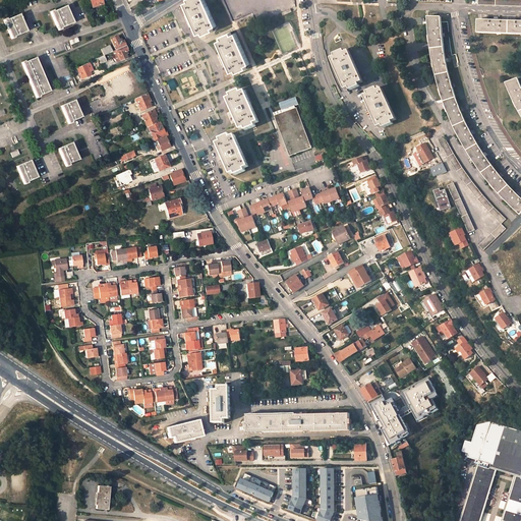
[(90,0),(93,7),(96,6),(98,10),(104,8),(101,0),(90,0)]
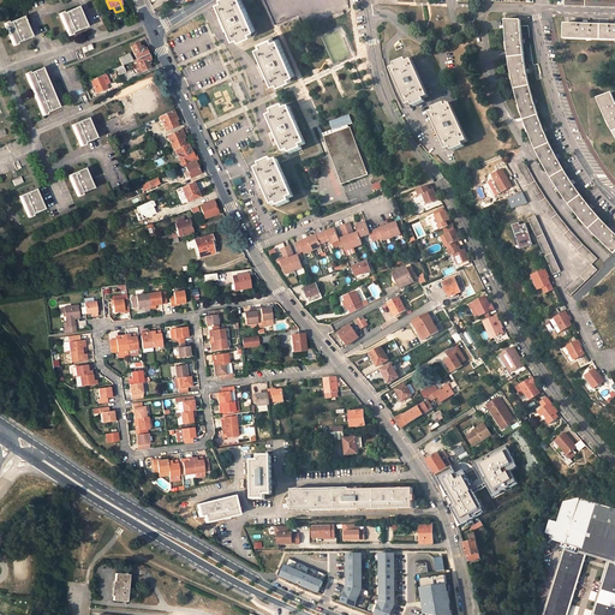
[(255,31),(239,0),(221,0),(222,0),(218,3),(234,41),(239,39),(240,41),(252,36),(251,33),(255,31)]
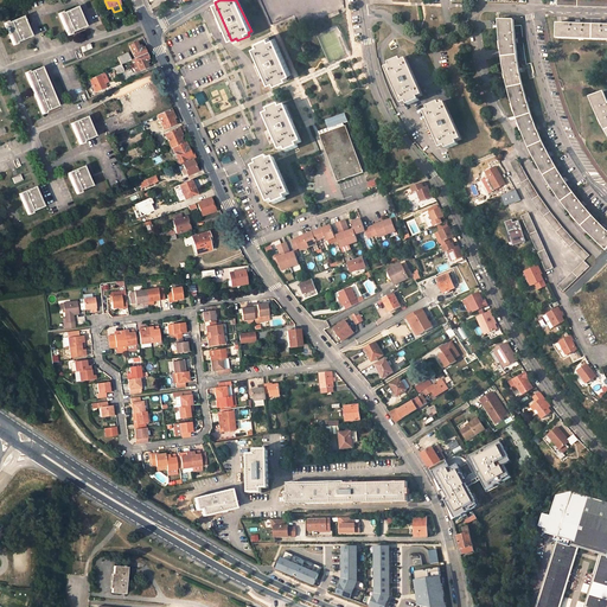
[(339,0),(260,0),(272,24),(293,14),(299,27),(343,7),(339,0)]
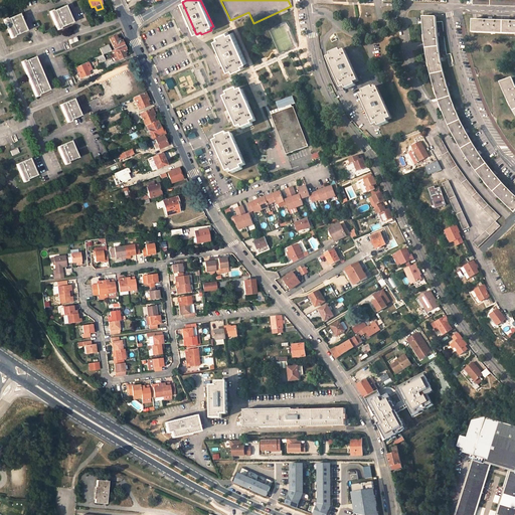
[(49,13),(56,29),(71,22),(64,7),(49,13)]
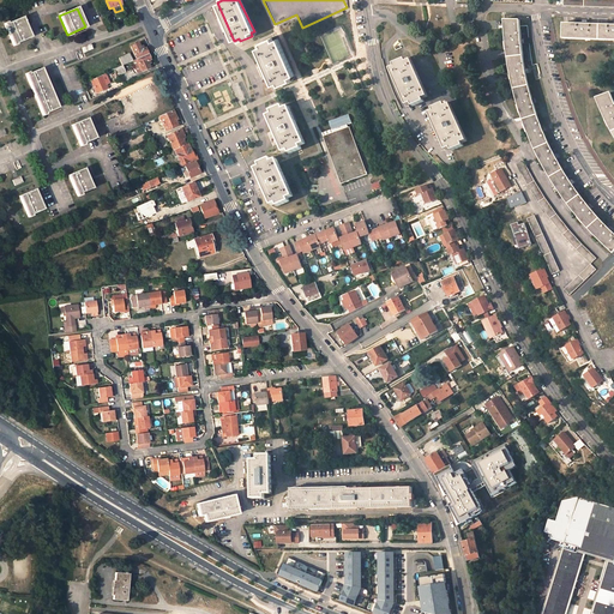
[(5,25),(13,44),(29,37),(19,18),(5,25)]
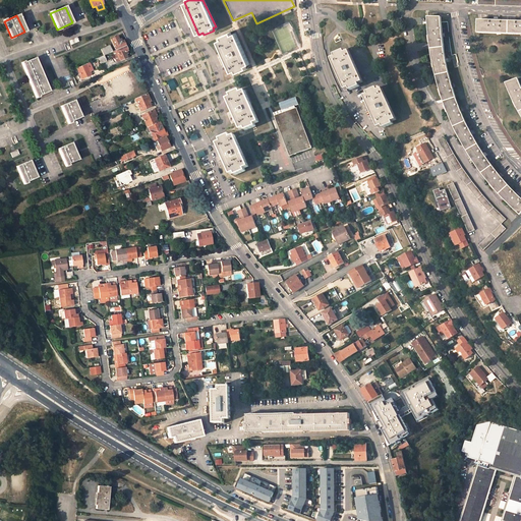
[(441,15),(427,16),(428,21),(428,31),(428,38),(430,48),(431,58),(432,66),(435,73),(437,80),(441,96),(444,104),(446,111),(449,117),(452,124),(454,128),(456,133),(462,143),(465,149),(467,153),(470,157),(475,165),(477,168),(480,172),(485,178),(491,186),(498,193),(502,198),(509,205),(514,210),(517,213),(520,215),(520,214),(520,197),(519,196),(516,193),(510,187),(505,181),(501,177),(499,174),(496,171),(491,166),(485,157),(483,153),(481,150),(480,148),(475,139),(471,131),(468,127),(465,120),(462,114),(460,108),(458,105),(457,102),(455,97),(454,92),(452,88),(452,84),(451,80),(448,70),(445,59),(445,56),(443,50),(443,44),(442,35),(442,31),(441,20),(441,15)]
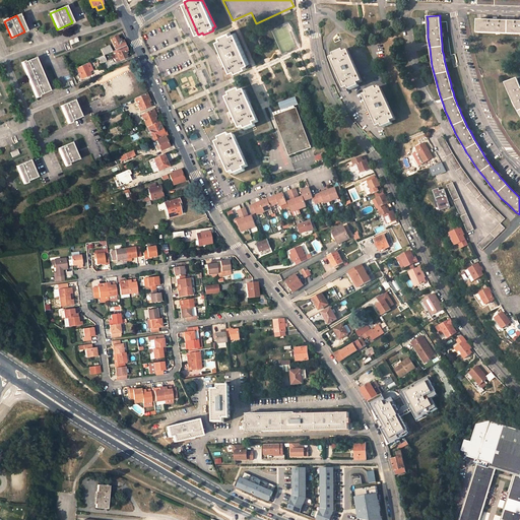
[(519,21),(497,21),(494,20),(477,20),(477,34),(519,35),(519,21)]
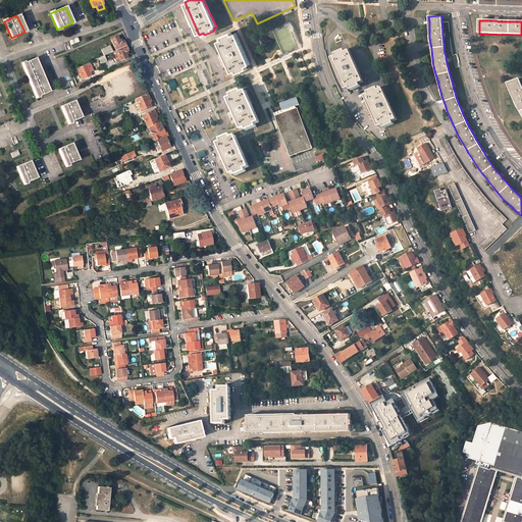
[(249,64),(236,34),(231,35),(230,33),(220,37),(221,40),(217,41),(231,72),(236,70),(237,72),(247,68),(245,65),(249,64)]
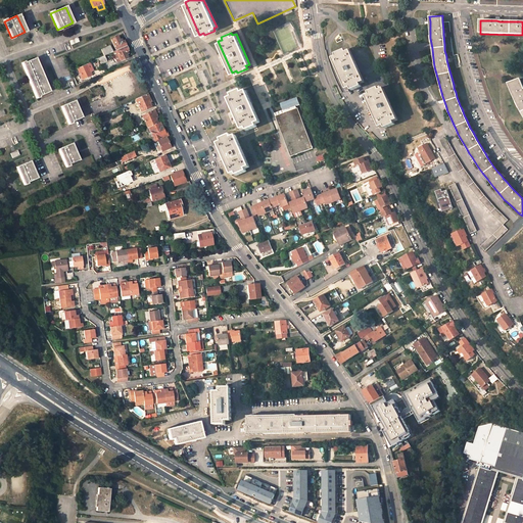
[(111,40),(115,50),(125,46),(123,41),(120,42),(116,37),(111,40)]
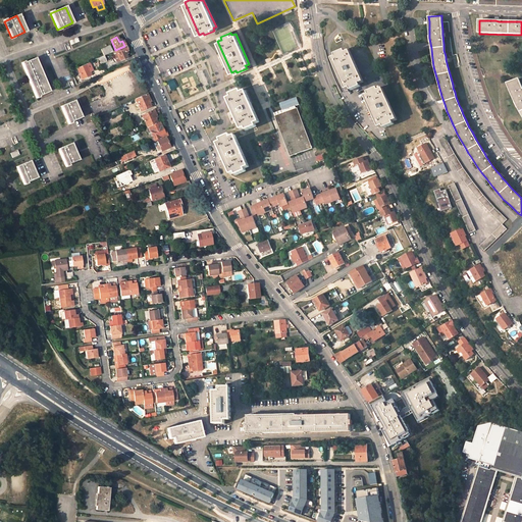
[(101,49),(104,55),(111,51),(112,51),(110,45),(101,49)]
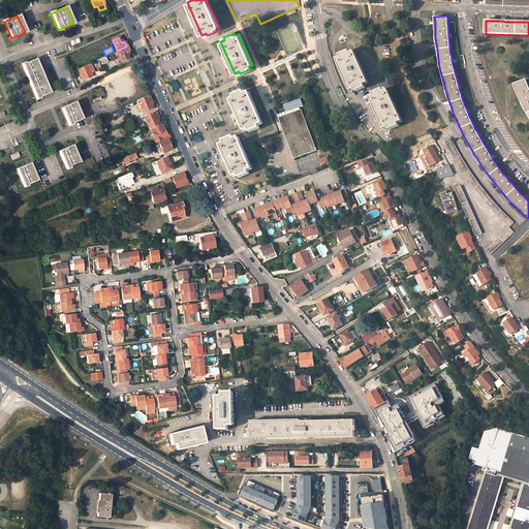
[(129,52),(126,47),(117,51),(122,61),(128,58),(125,53),(129,52)]
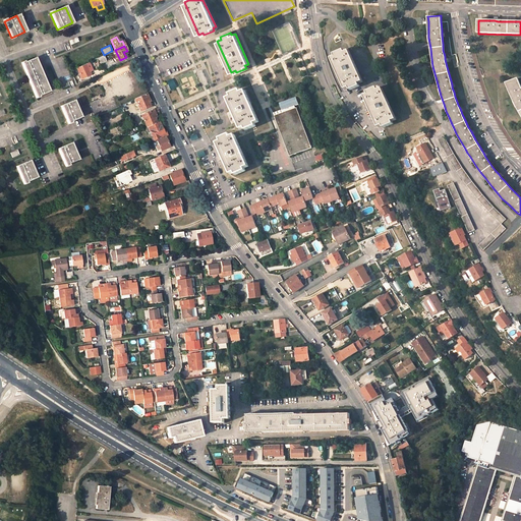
[(115,62),(120,60),(115,50),(112,51),(111,51),(115,62)]
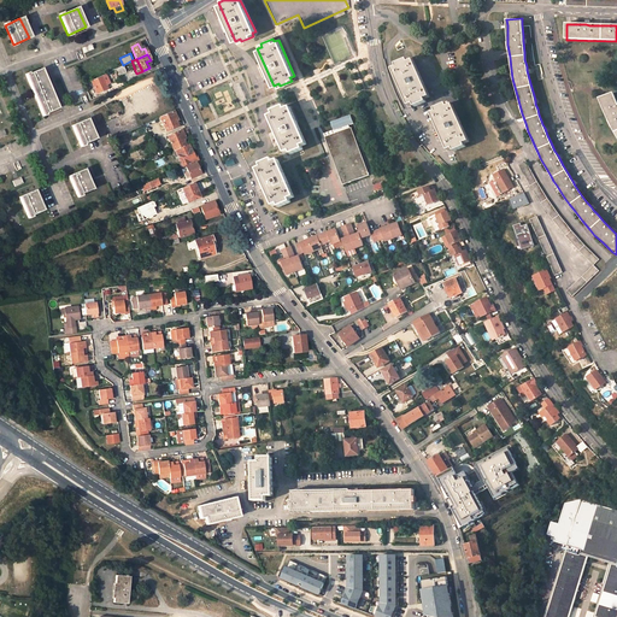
[(429,97),(413,60),(407,63),(406,59),(395,64),(397,66),(393,69),(409,106),(413,104),(415,106),(425,101),(424,99),(429,97)]
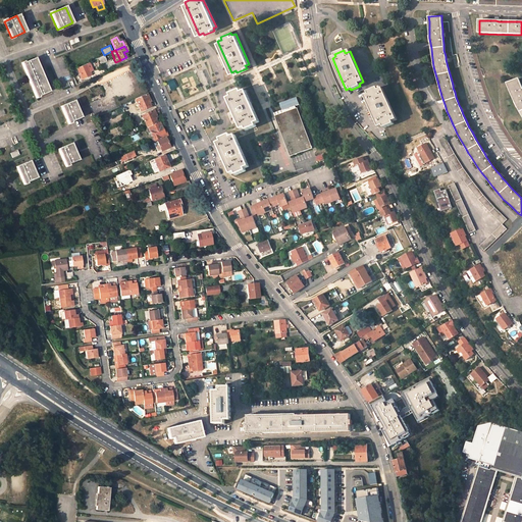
[(106,60),(104,55),(98,57),(100,63),(106,60)]
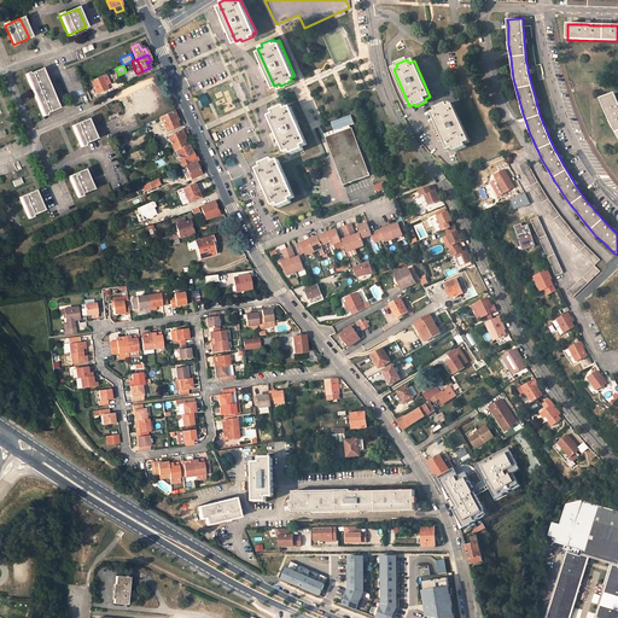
[(25,75),(42,114),(58,108),(41,69),(25,75)]
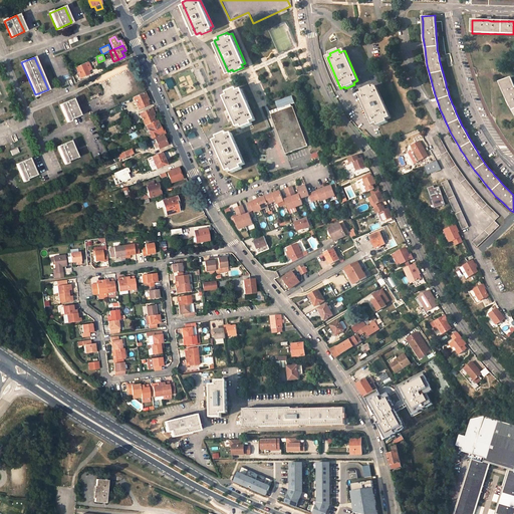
[(88,70),(85,63),(76,67),(80,77),(89,73),(88,70)]
